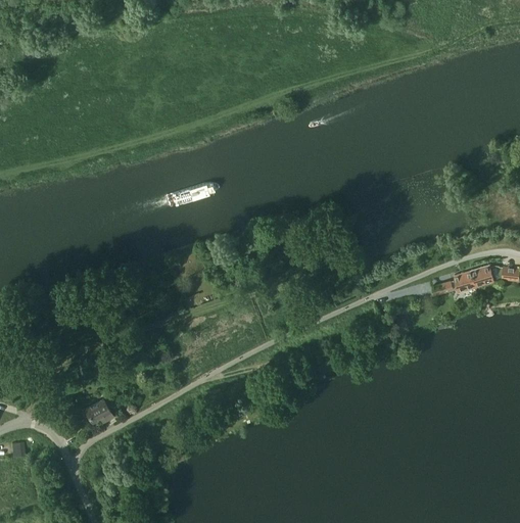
[(473,283),(474,287),(475,287),(477,288),(481,287),(482,285),(491,282),(491,280),(500,278),(501,267),(497,267),(497,266),(491,266),(487,267),(487,265),(469,270),(473,283)]
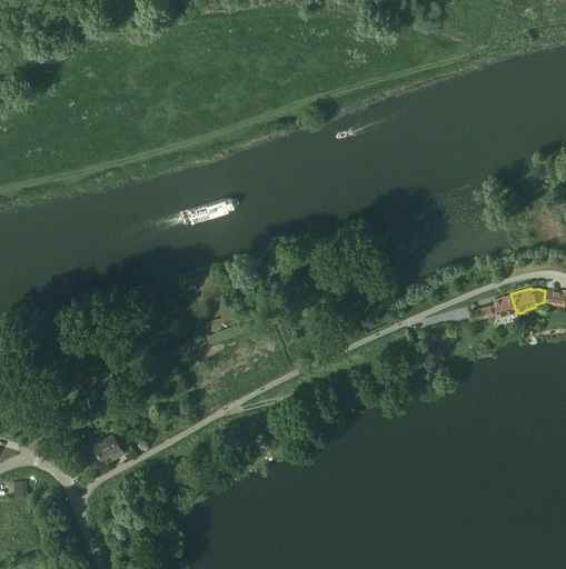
[(544,303),(562,305),(564,291),(545,290),(544,302),(544,303)]
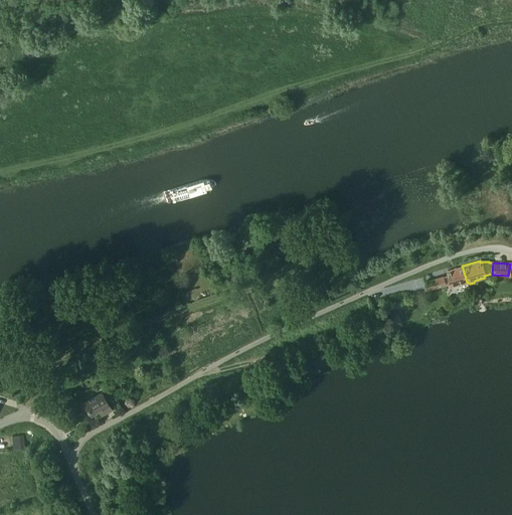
[(450,288),(467,283),(466,279),(462,266),(445,272),(446,274),(447,279),(450,288)]
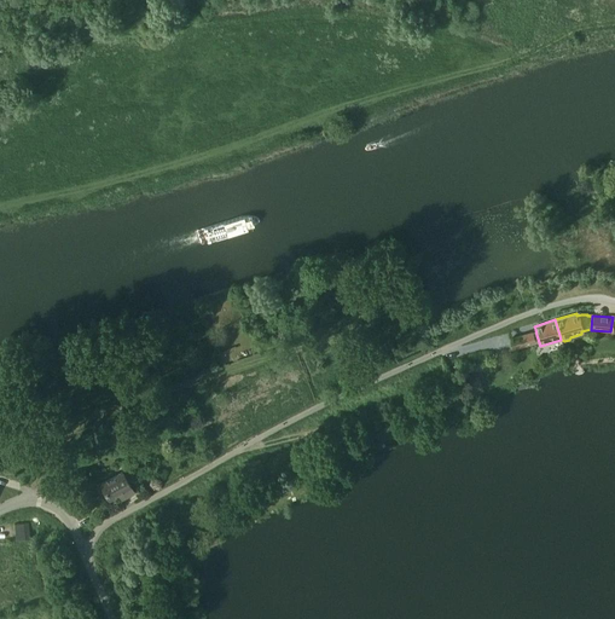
[(510,335),(512,345),(533,340),(532,336),(537,335),(535,329),(531,331),(531,330),(510,335)]
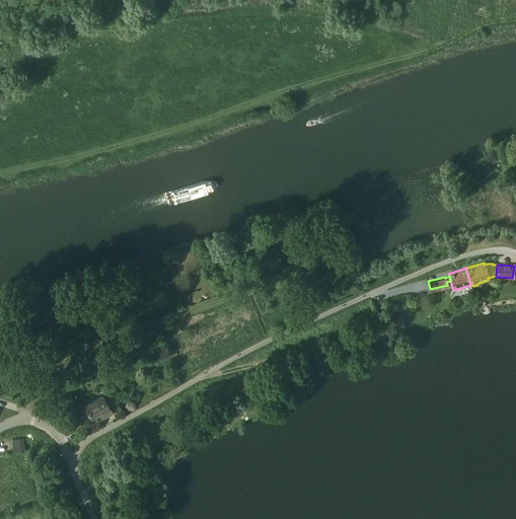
[(400,315),(391,316),(392,329),(401,328),(400,315)]
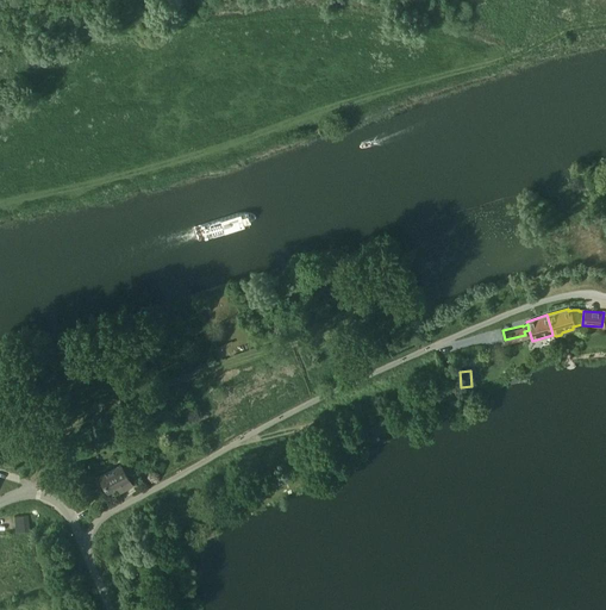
[(117,464),(97,475),(104,490),(117,483),(119,486),(127,481),(117,464)]
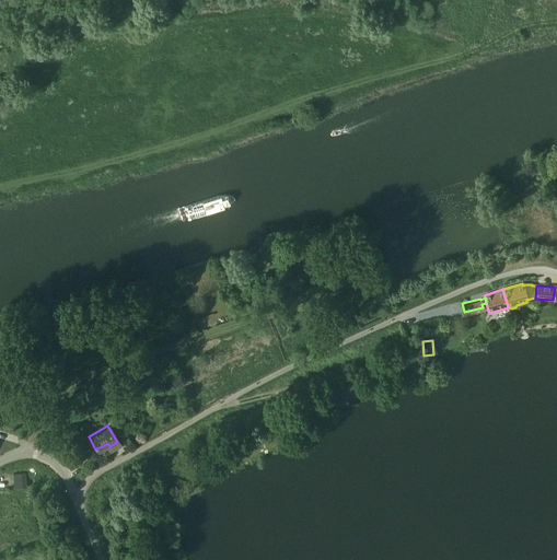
[(59,443),(67,441),(65,435),(50,441),(55,453),(61,451),(59,443)]
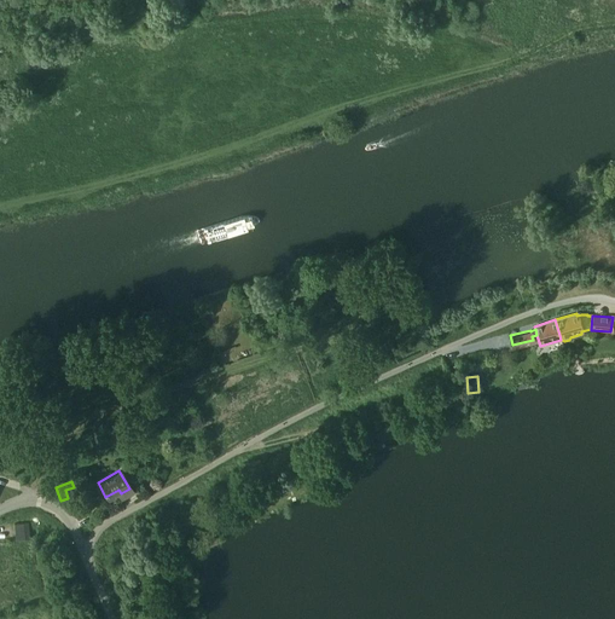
All buildings are outlined.
